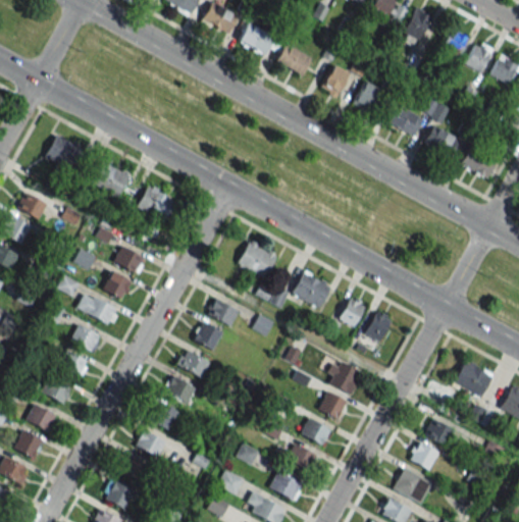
[(197,0),(190,12),(167,0),(197,0)]
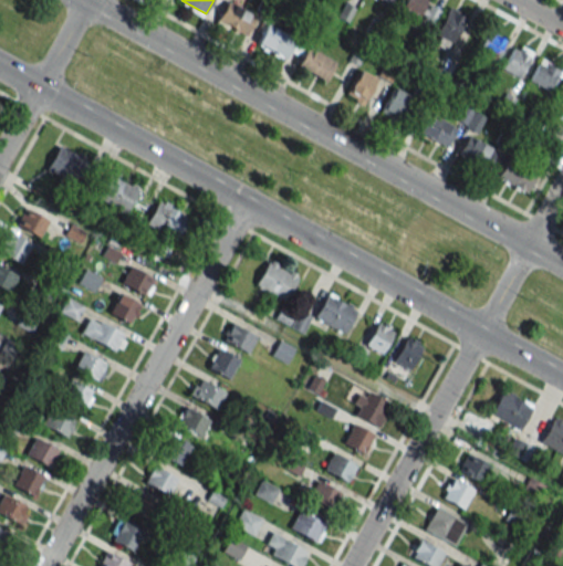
[(406,0),(400,14),(433,28),(442,3),(435,0),(406,0)]
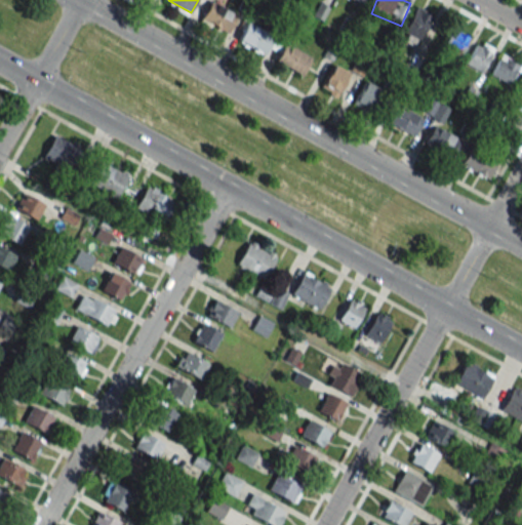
[(213,1),(239,15),(229,33),(203,18),(213,1)]
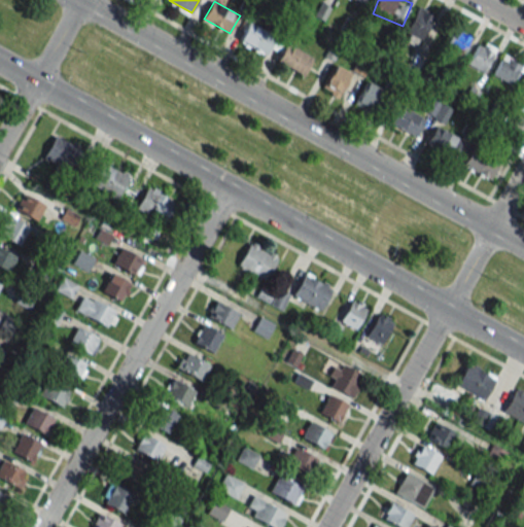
[(403,38),(419,47),(435,15),(420,7),(403,38)]
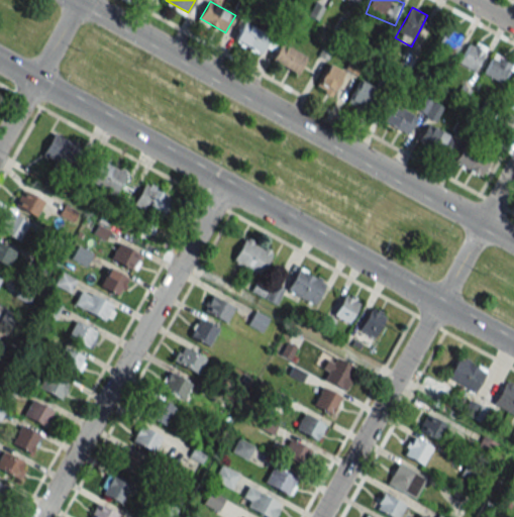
[(246,22),(272,36),(262,54),(237,39),(246,22)]
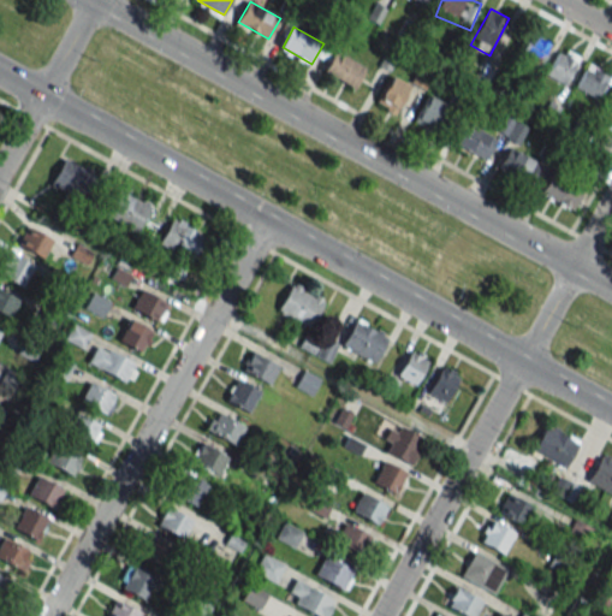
[(541,66),(553,45),(533,34),(521,55),(541,66)]
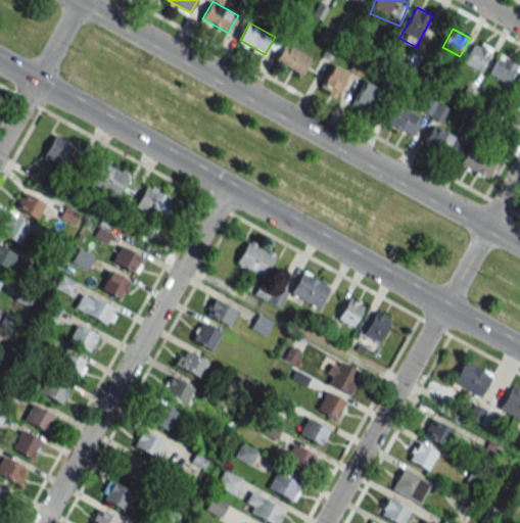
[(482,72),(494,48),(477,40),(466,63),(482,72)]
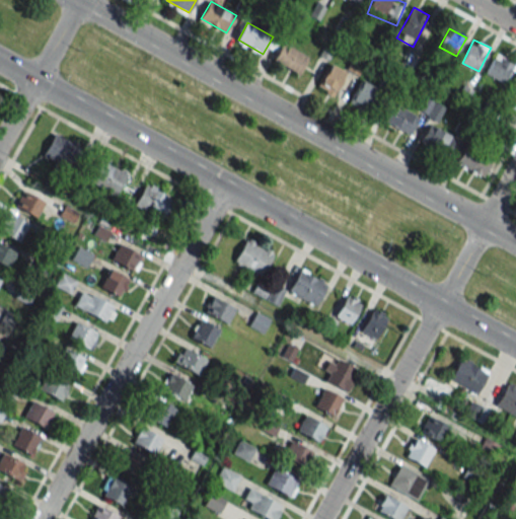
[(284,43),(309,57),(299,74),(275,60),(284,43)]
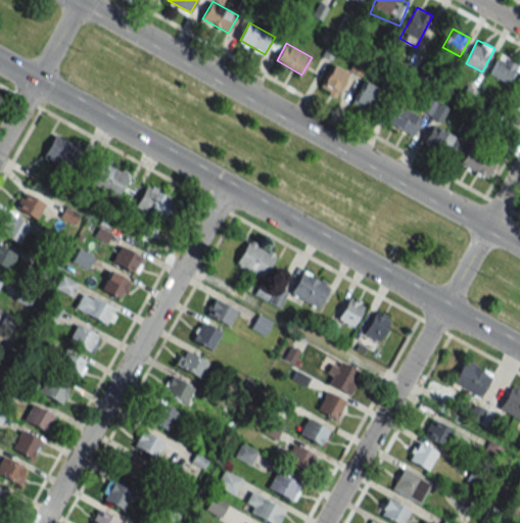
[(509,84),(519,65),(519,62),(501,53),(490,74),(509,84)]
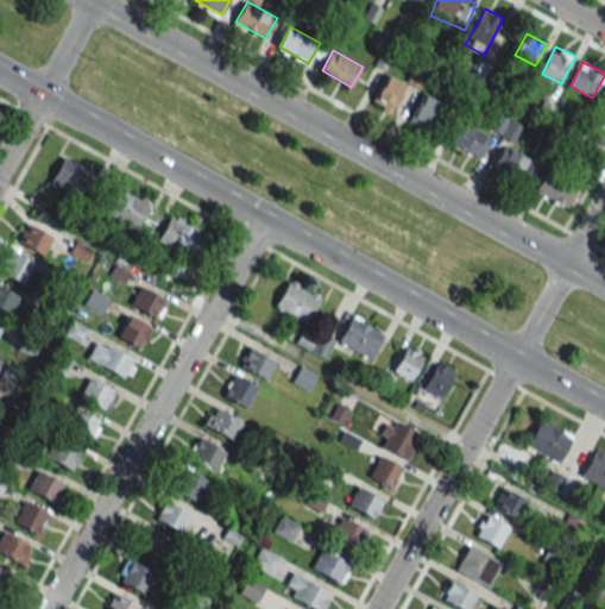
[(407,86),(388,75),(372,102),(391,113),(407,86)]
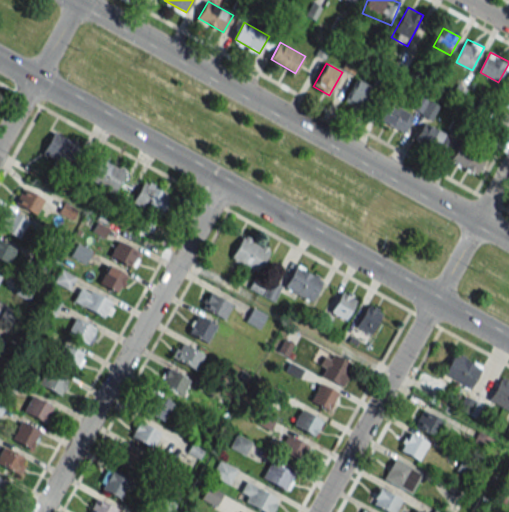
[(361,109),(373,87),(358,79),(346,101),(361,109)]
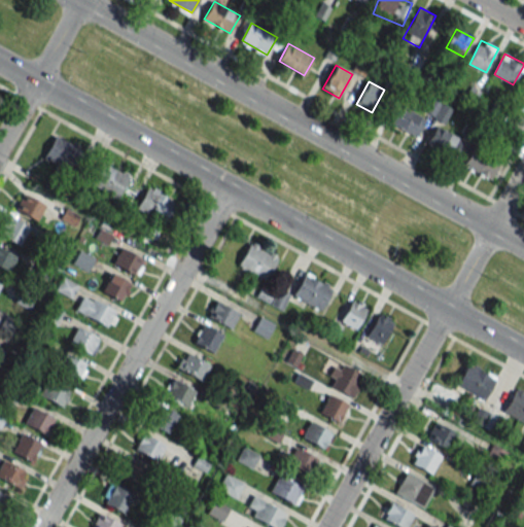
[(445,123),(453,111),(435,100),(428,111),(445,123)]
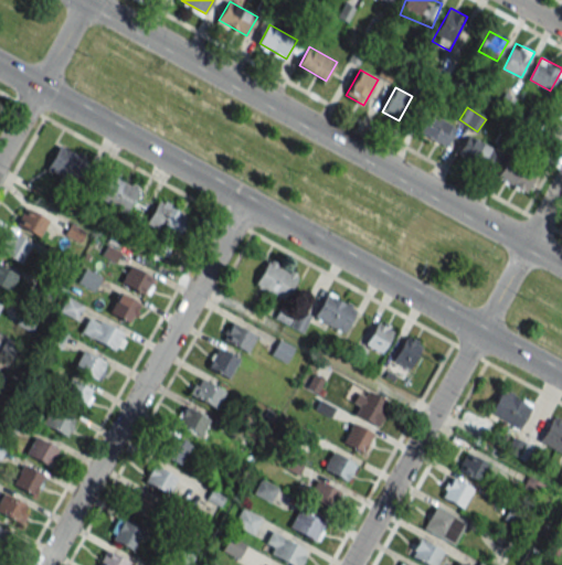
[(431,113),(458,128),(447,147),(420,131),(431,113)]
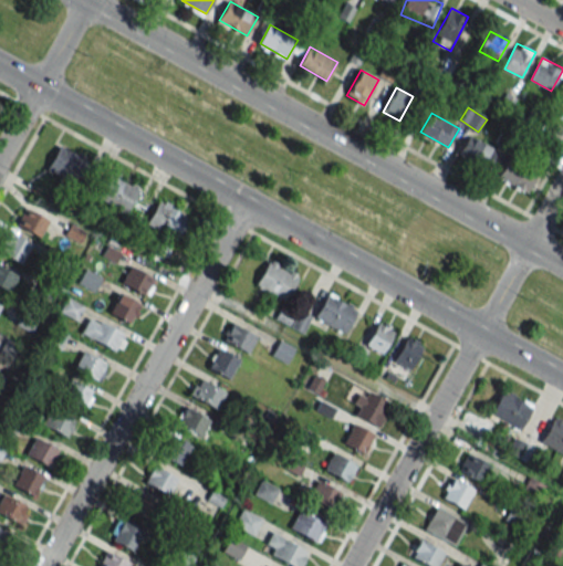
[(469,135),(498,150),(488,170),(459,155),(469,135)]
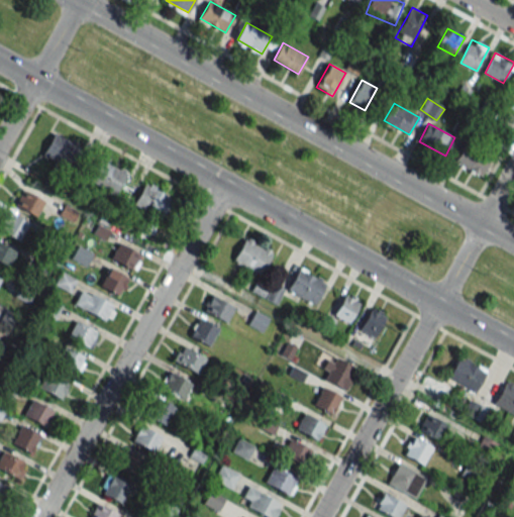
[(56,133),(81,147),(70,168),(44,153),(56,133)]
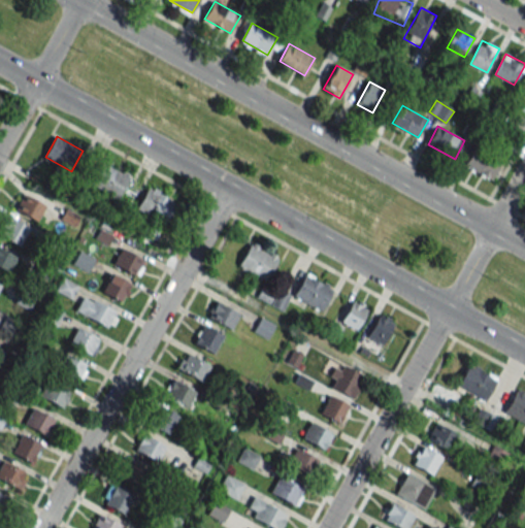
[(476,147),(502,162),(492,180),(465,165),(476,147)]
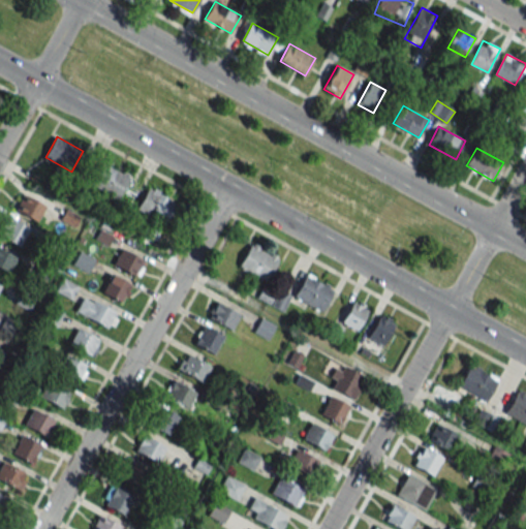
[(104,163),(130,178),(119,197),(93,183),(104,163)]
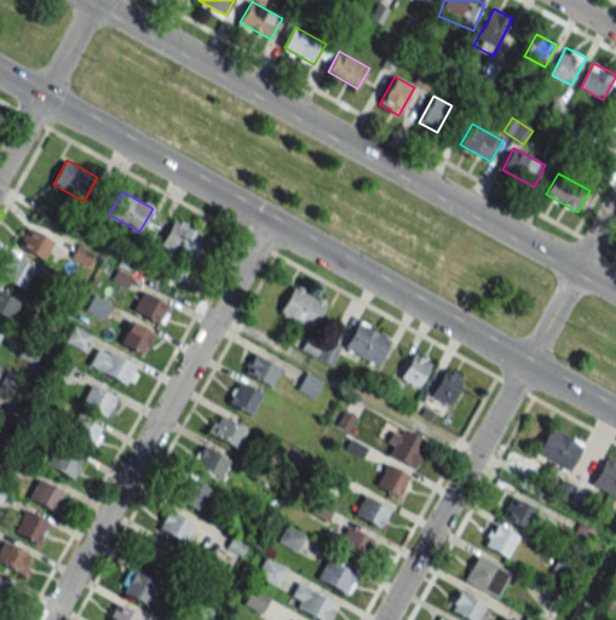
[(176,220),(205,237),(191,260),(162,244),(176,220)]
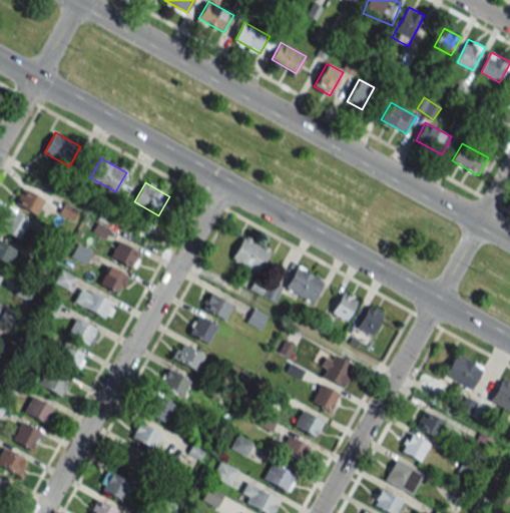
[(46,200),(24,187),(16,203),(38,215),(46,200)]
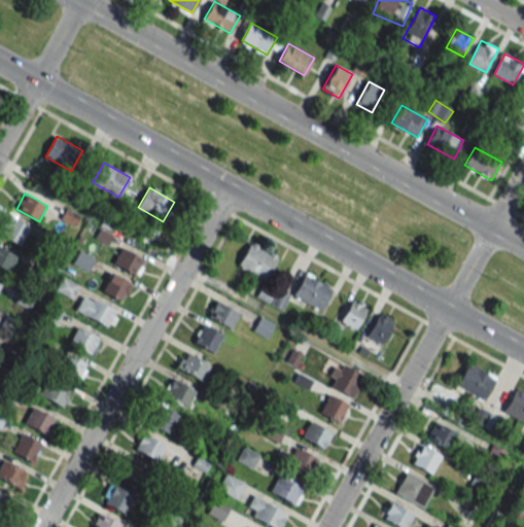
[(31,227),(11,216),(1,235),(22,245),(31,227)]
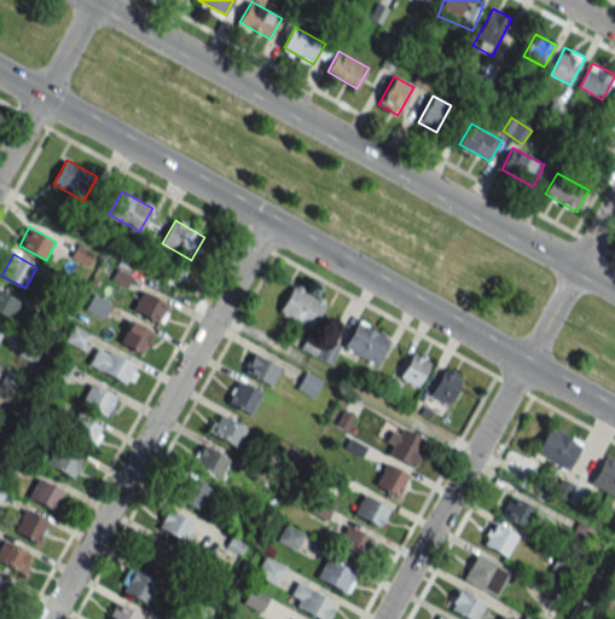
[(295,287),(325,304),(311,328),(282,311),(295,287)]
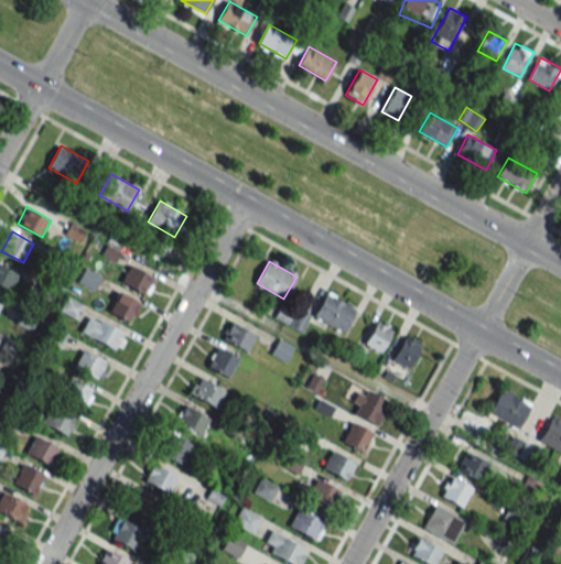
[(0,284),(0,262),(21,275),(11,291),(0,284)]
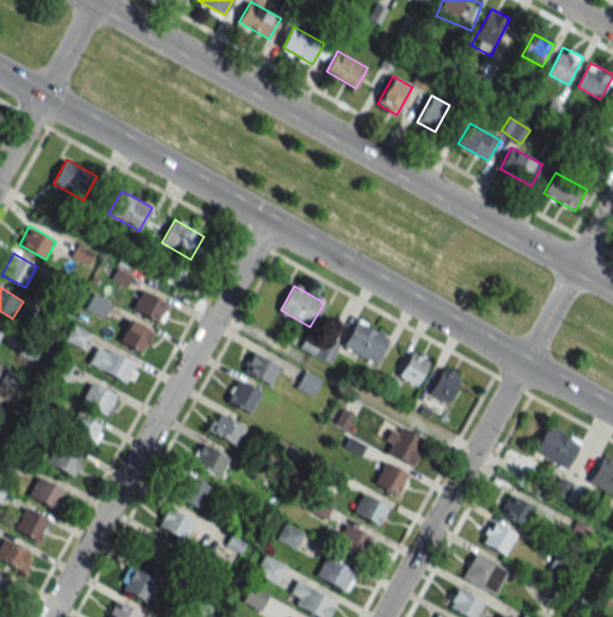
[(133,307),(143,289),(169,305),(159,322),(133,307)]
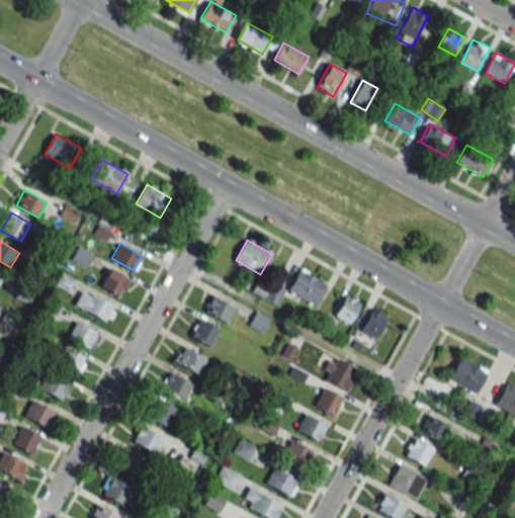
[(74,260),(89,266),(95,253),(79,247),(74,260)]
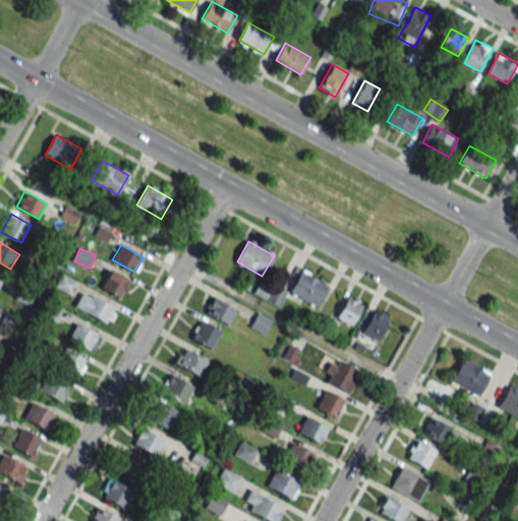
[(122,298),(131,281),(112,270),(103,287),(122,298)]
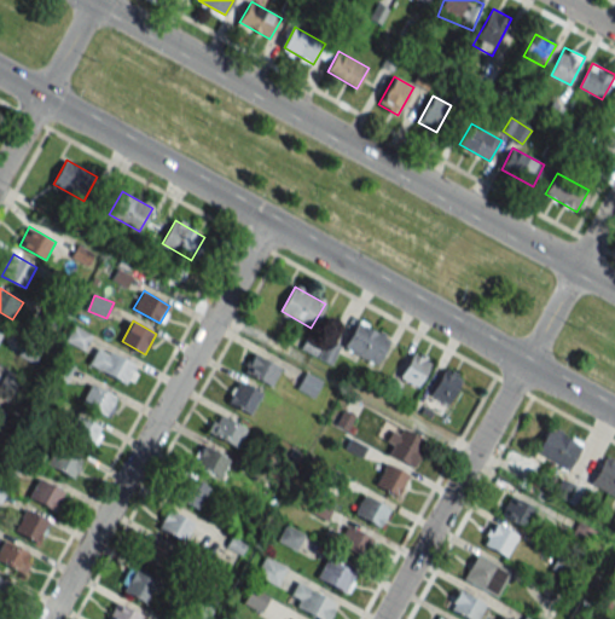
[(359,323),(392,341),(378,364),(346,346),(359,323)]
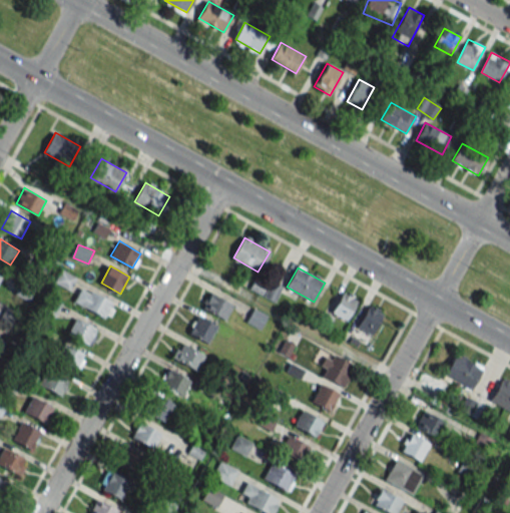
[(55,282),(62,269),(78,278),(71,290),(55,282)]
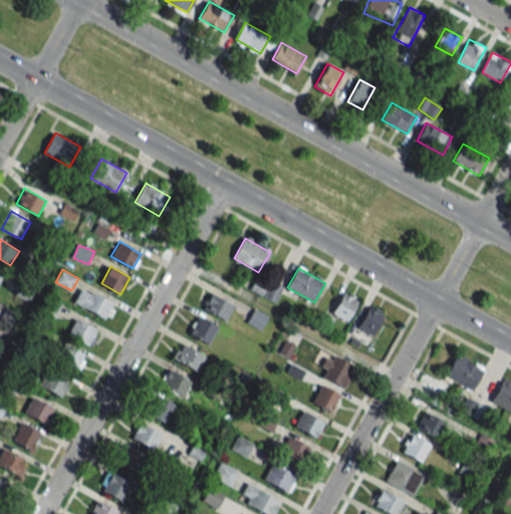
[(74,302),(82,288),(90,293),(91,291),(113,303),(105,319),(74,302)]
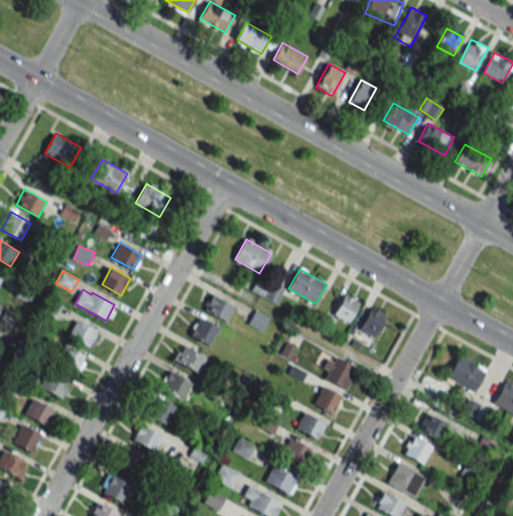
[(334,314),(350,324),(362,301),(347,292),(334,314)]
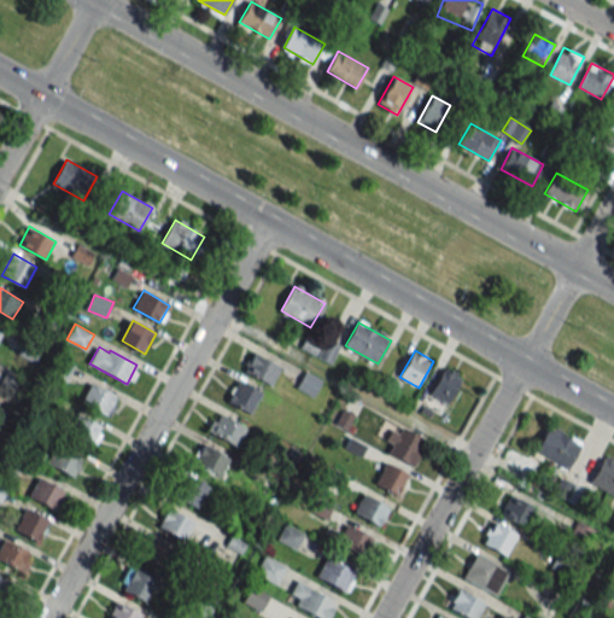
[(246,371),(256,354),(282,368),(273,386),(246,371)]
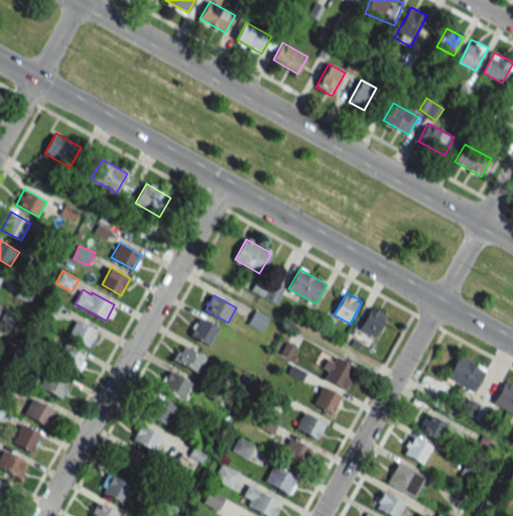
[(388,317),(374,307),(360,328),(375,337),(388,317)]
